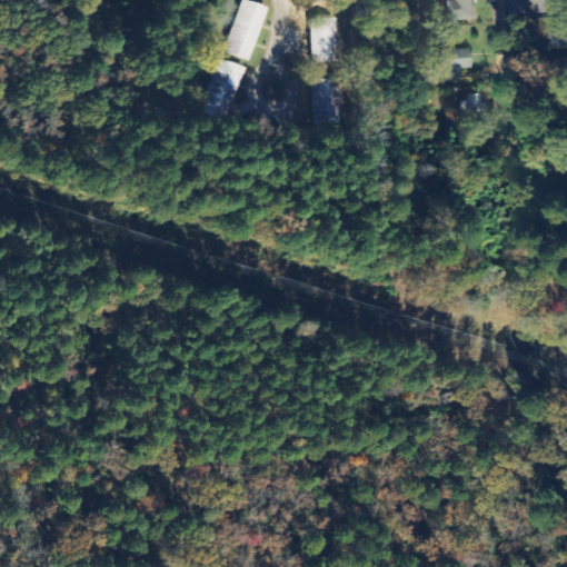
[(267,7),(248,0),(240,0),(225,52),(250,60),(267,7)]
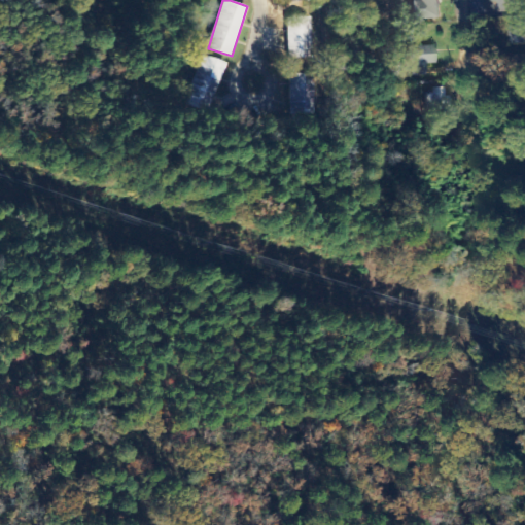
[(413,0),(414,19),(441,18),(440,0),(413,0)]
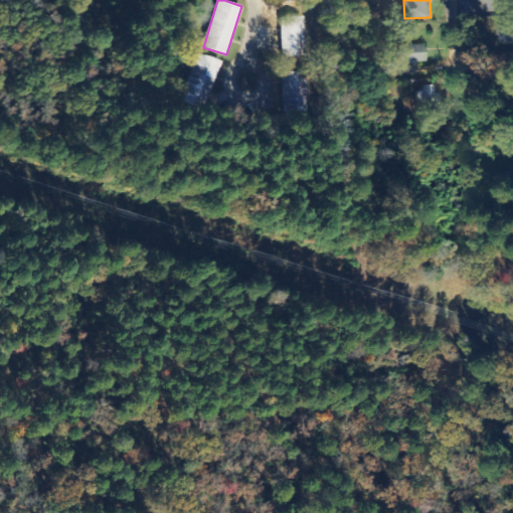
[(465,0),(465,13),(502,12),(501,0),(465,0)]
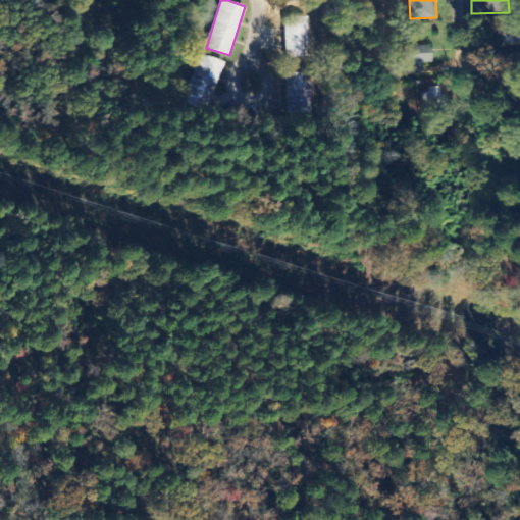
[(287,56),(311,55),(309,15),(284,16),(287,56)]
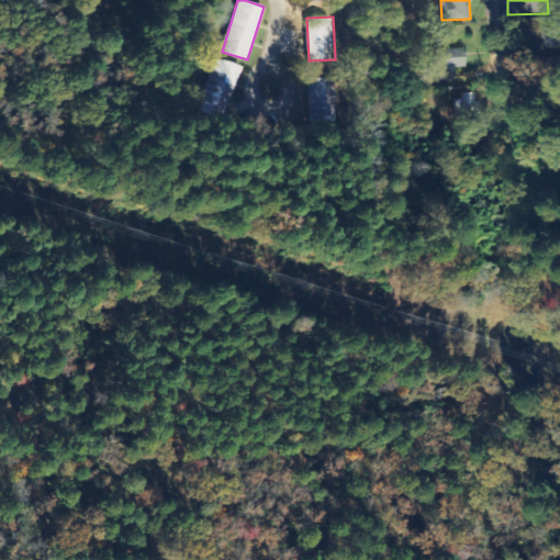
[(454,78),(454,67),(465,66),(463,47),(432,48),(434,78),(454,78)]
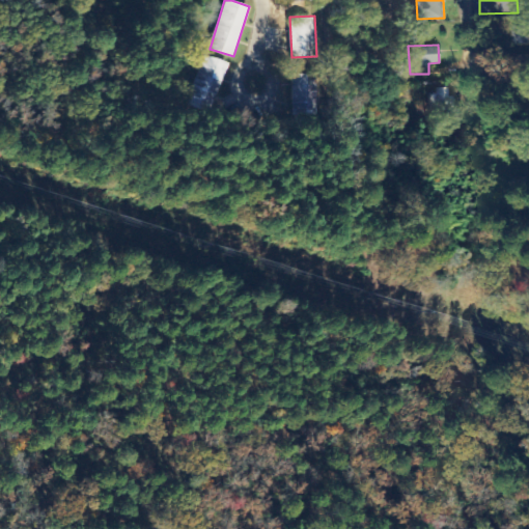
[(229,61),(205,55),(191,104),(214,111),(229,61)]
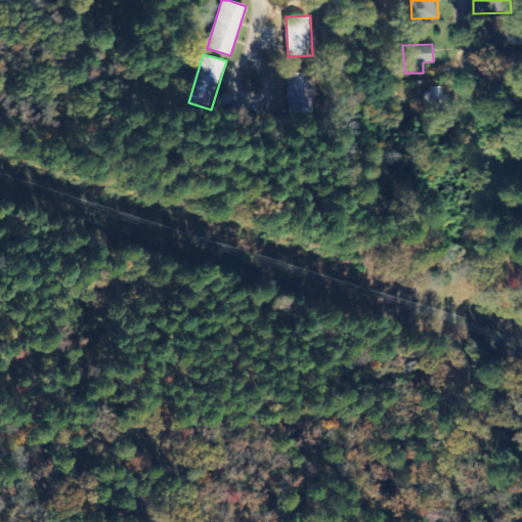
[(289,73),(290,113),(314,112),(313,72),(289,73)]
